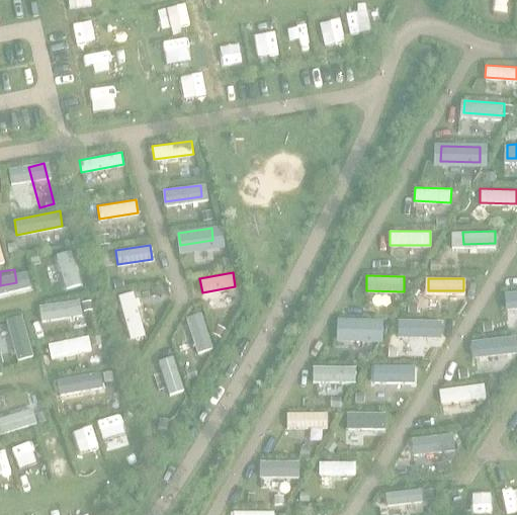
[(502,307),(516,305),(516,290),(500,292),(502,307)]
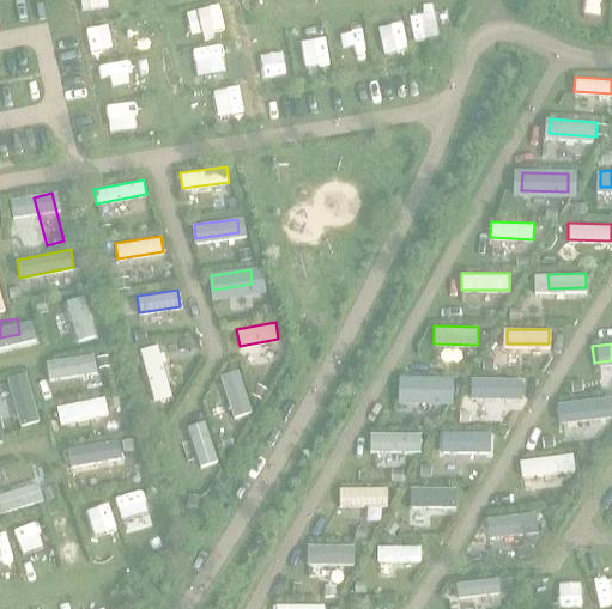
[(173,396),(157,345),(140,349),(156,401),(173,396)]
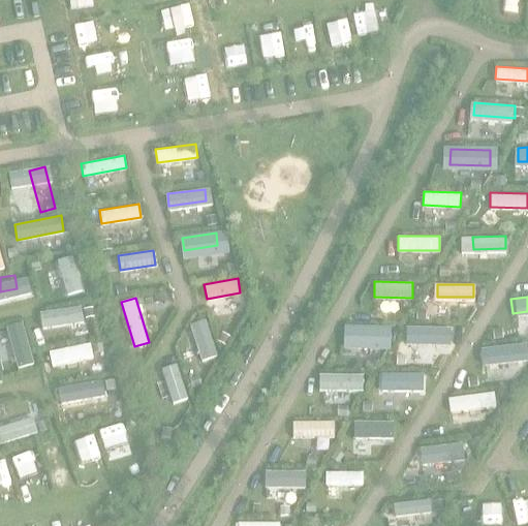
[(43,327),(85,319),(82,305),(41,312),(43,327)]
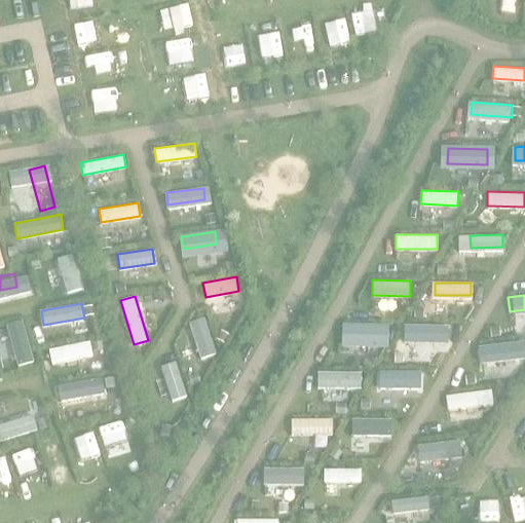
[(34,360),(23,320),(6,324),(17,365),(34,360)]
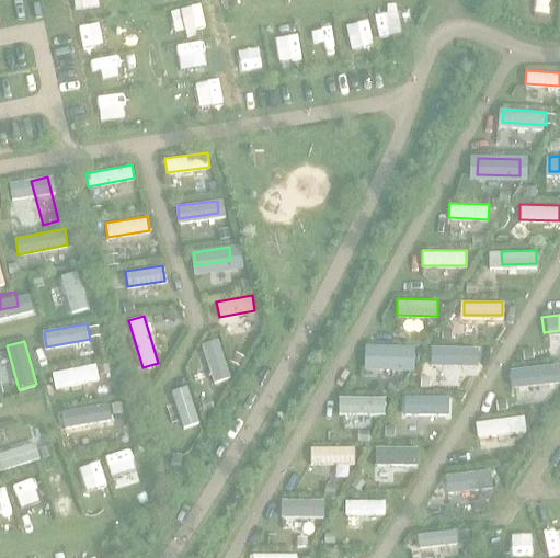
[(229,373),(219,342),(207,345),(217,377),(229,373)]
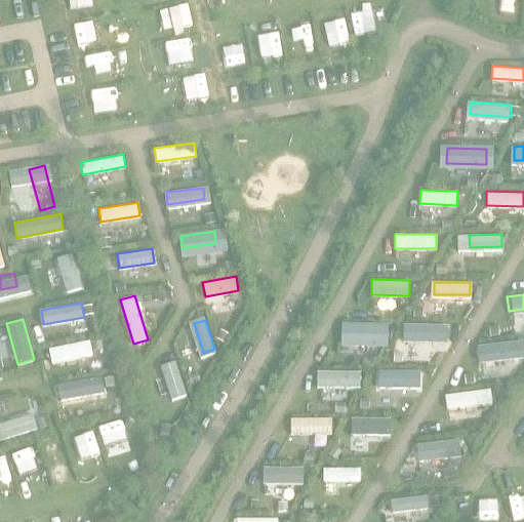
[(343,337),(387,338),(387,324),(343,323),(343,337)]
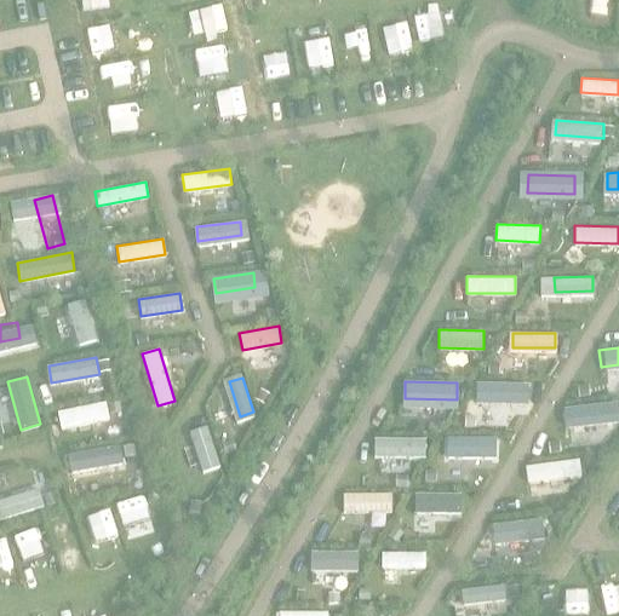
[(481,397),(533,397),(533,383),(481,383),(481,397)]
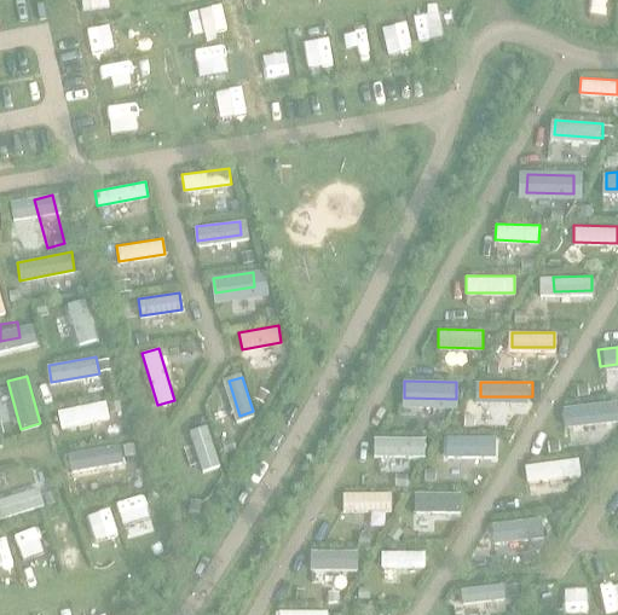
[(617,399),(561,406),(562,422),(593,418),(594,424),(600,423),(600,417),(617,415),(617,399)]
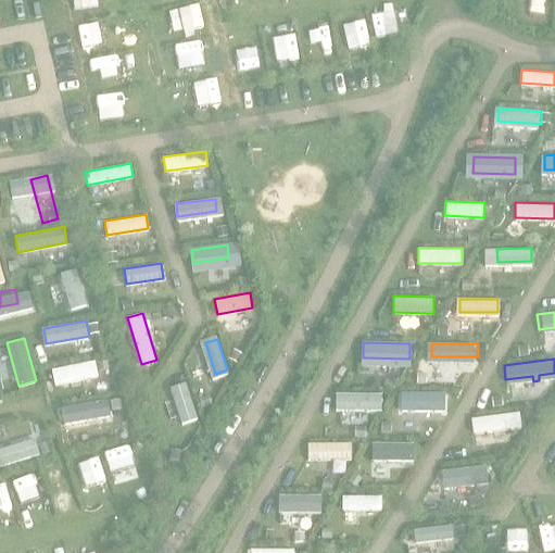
[(55,384),(98,375),(95,360),(52,368),(55,384)]
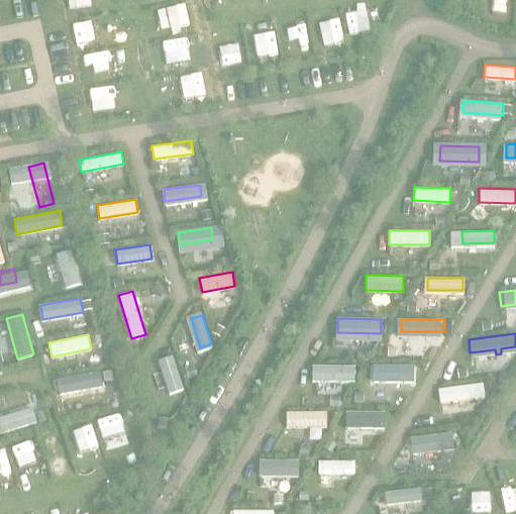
[(317,377),(350,377),(350,371),(354,371),(354,365),(317,365),(317,377)]
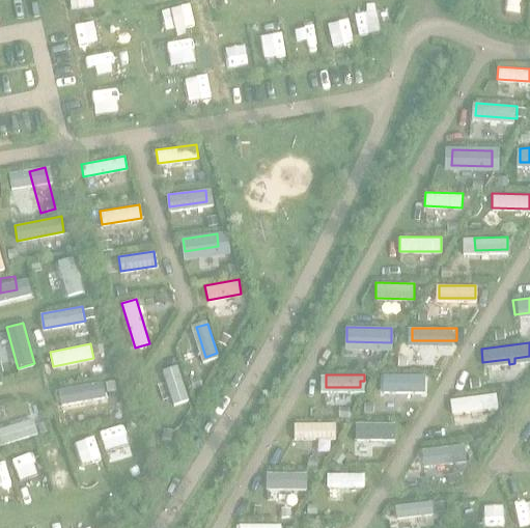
[(384,388),(425,389),(425,374),(384,374),(384,388)]
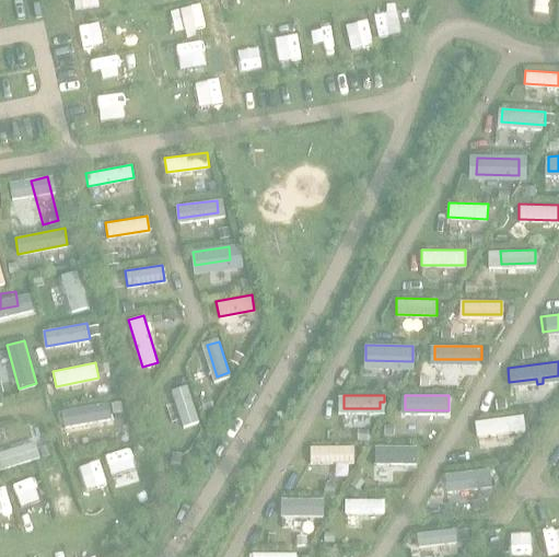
[(68,426),(113,417),(109,402),(65,410),(68,426)]
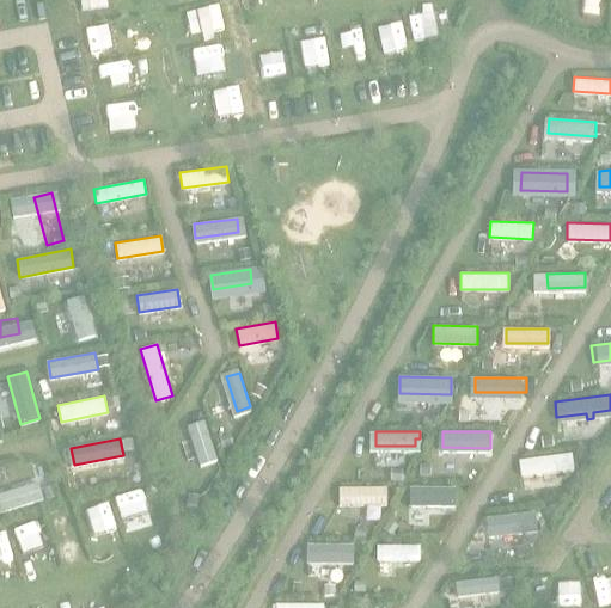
[(521,476),(574,468),(572,453),(520,460),(521,476)]
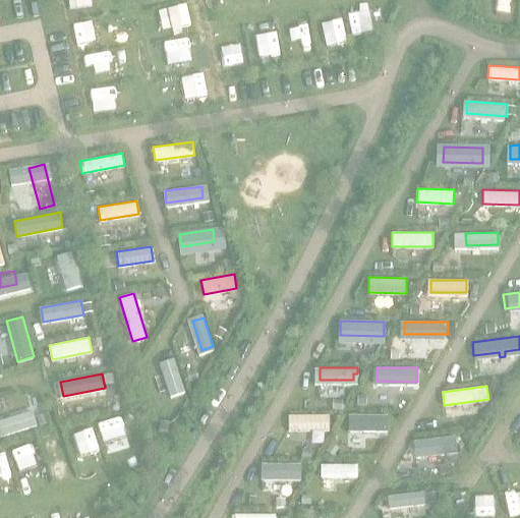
[(330,428),(330,414),(288,415),(288,428),(330,428)]
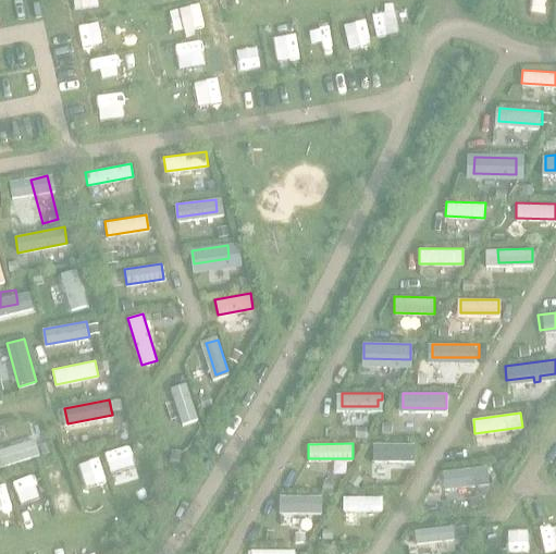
[(373,459),(415,460),(415,444),(373,443),(373,459)]
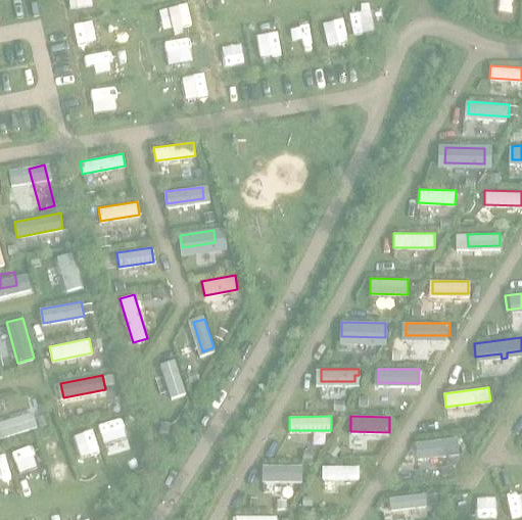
[(458,452),(456,437),(415,442),(417,457),(458,452)]
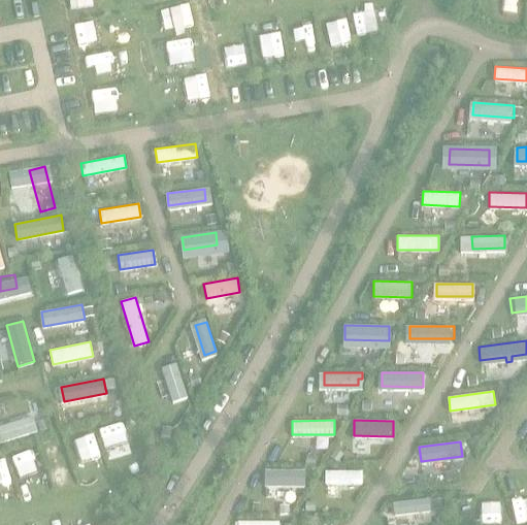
[(303,484),(303,469),(266,469),(266,484),(303,484)]
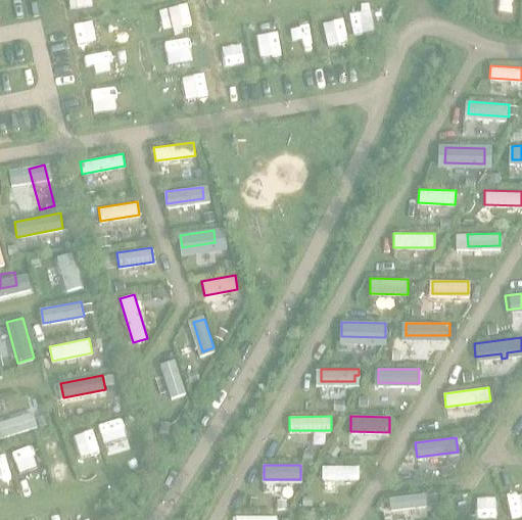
[(323,478),(358,477),(358,465),(322,466),(323,478)]
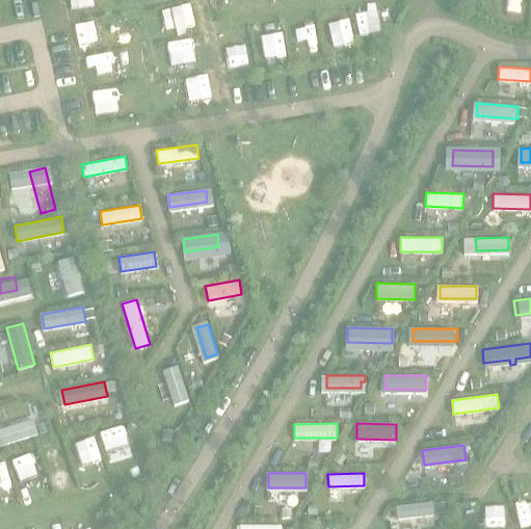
[(430,521),(429,509),(387,512),(388,525),(418,523),(419,527),(425,527),(425,522),(430,521)]
